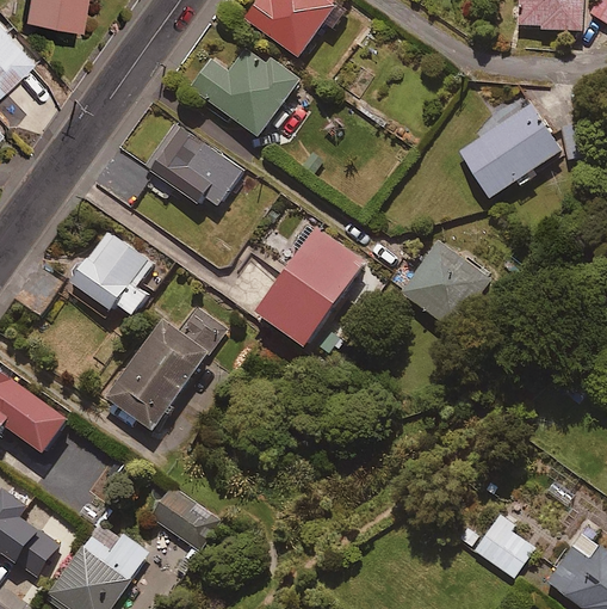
[(26,0),(24,19),(76,29),(81,0),(26,0)]
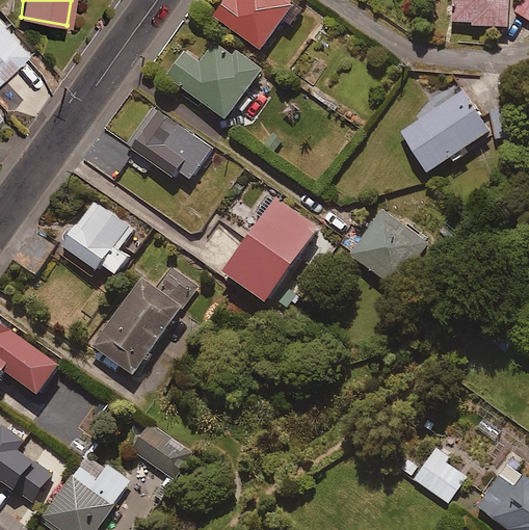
[(219,0),(210,12),(259,49),(293,3),(289,0),(219,0)]
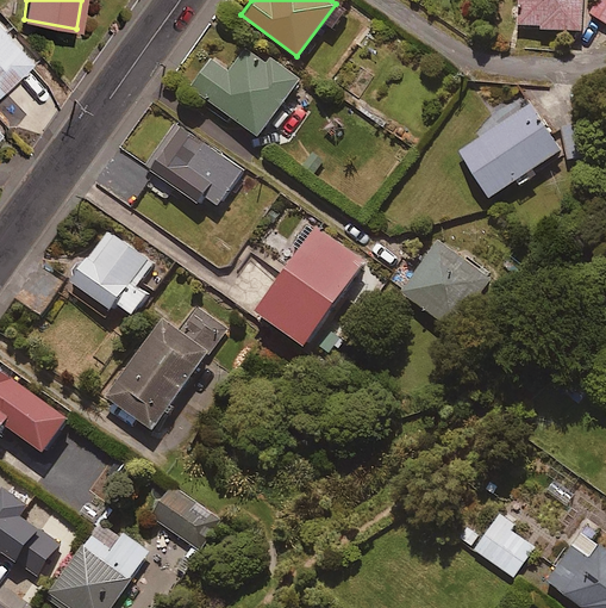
[(518,0),(519,24),(541,24),(541,31),(585,30),(583,0),(518,0)]
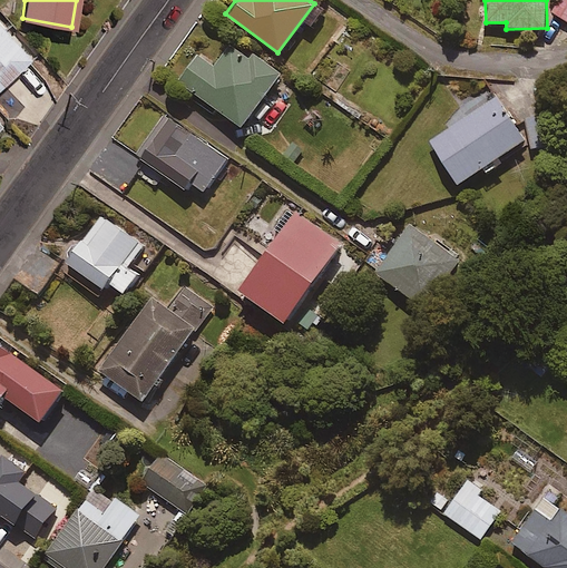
[(566,20),(566,0),(556,0),(549,11),(566,21),(566,20)]
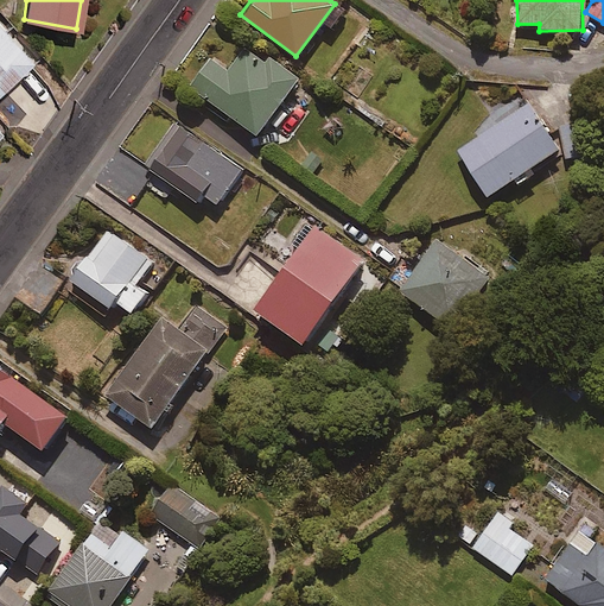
[(0,81),(25,58),(0,30),(0,81)]
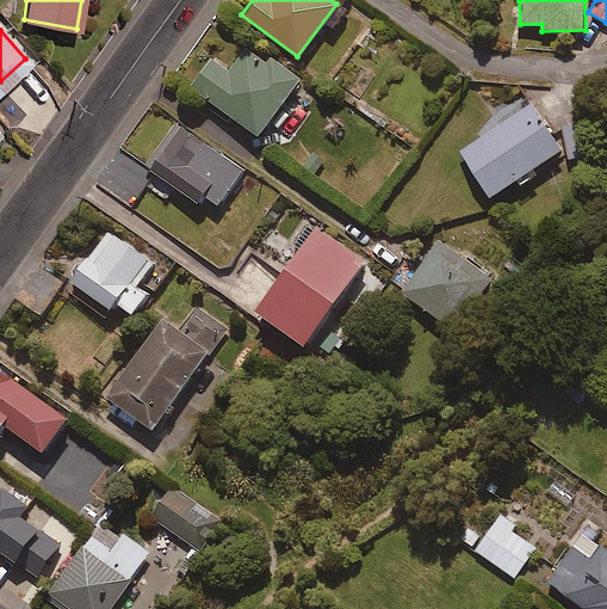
[(258,137),(299,80),(268,57),(266,62),(246,48),(228,71),(211,59),(190,88),(258,137)]
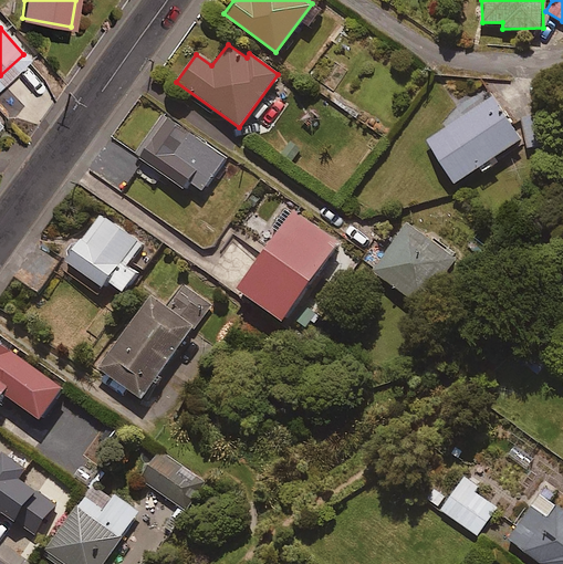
[(440,127),(425,137),(454,183),(478,167),(483,175),(501,163),(496,155),(520,139),(483,84),(434,116),(440,127)]
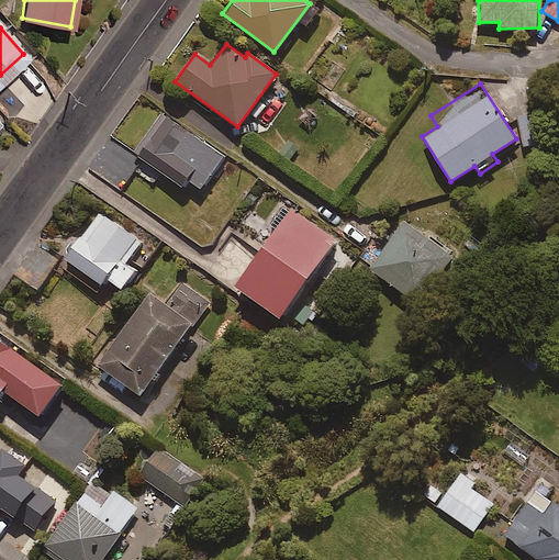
[(223,157),(160,112),(132,153),(182,188),(187,181),(200,190),(223,157)]
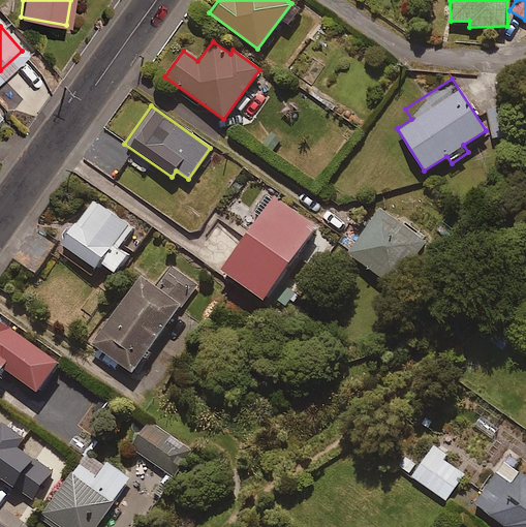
[(316,227),(273,196),(220,271),(265,301),(316,227)]
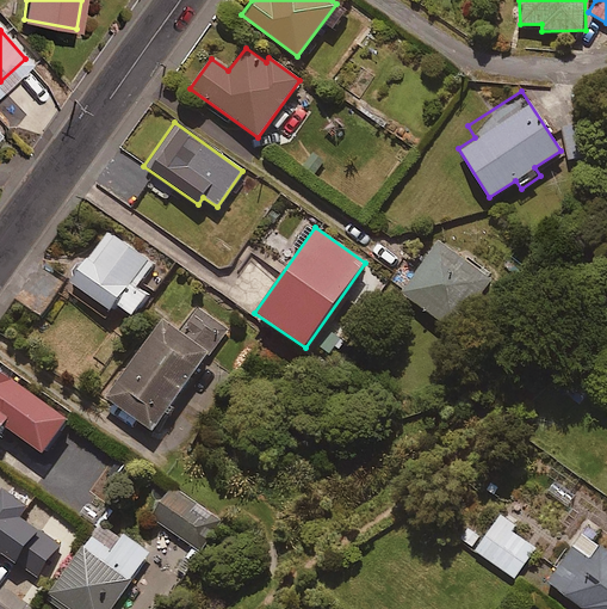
[(152,262),(106,231),(69,283),(109,311),(115,302),(131,314),(146,294),(135,285),(152,262)]
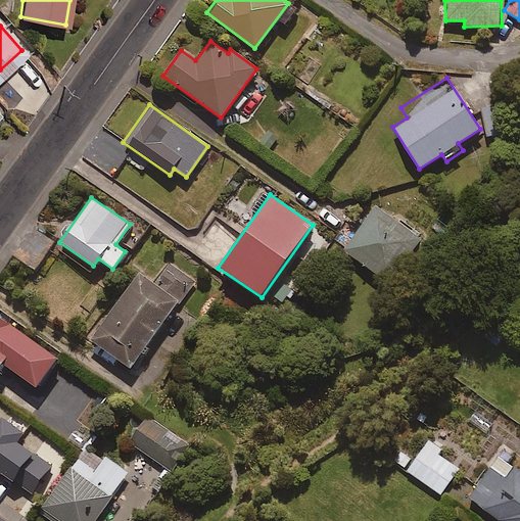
[(421,238),(373,205),(342,250),(389,283),(421,238)]
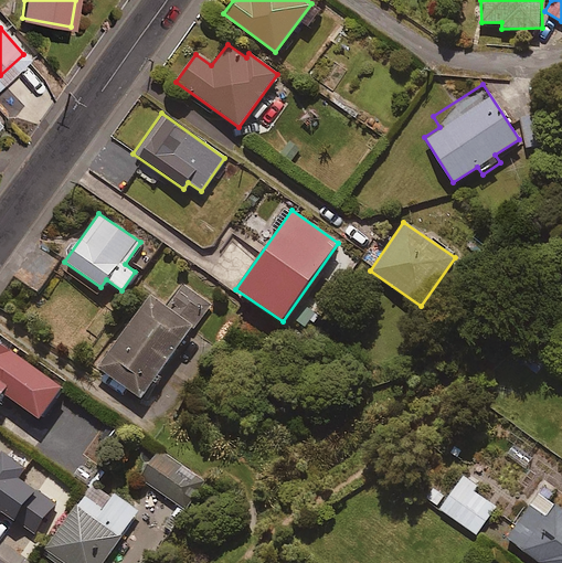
[(210,303),(181,283),(165,305),(148,293),(96,365),(140,399),(210,303)]
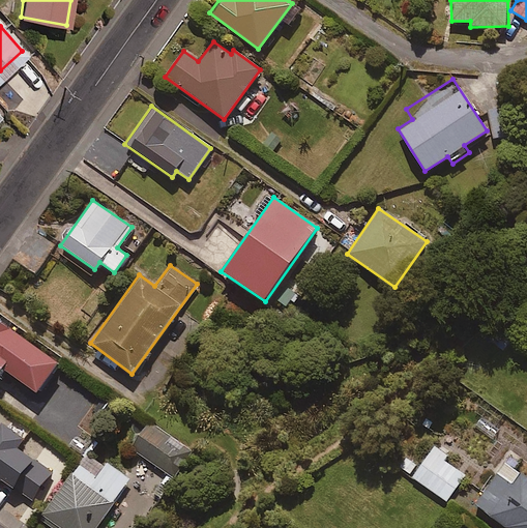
[(58,364),(0,322),(0,373),(3,369),(37,393),(58,364)]
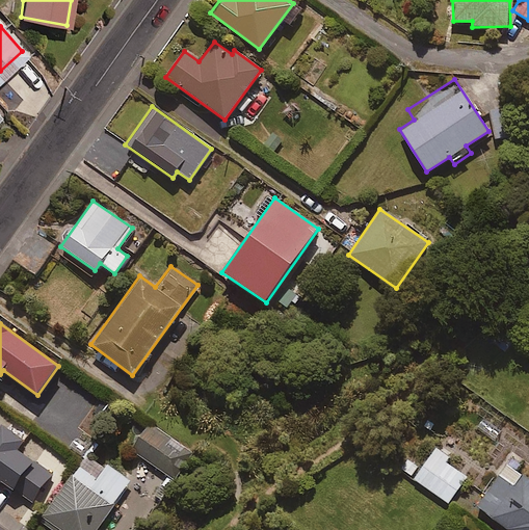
[(8,420),(0,413),(0,443),(8,431),(3,427),(8,420)]
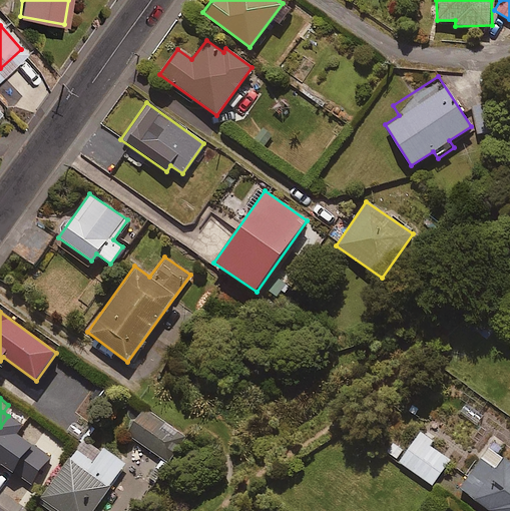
[(184,438),(142,408),(125,432),(148,448),(133,468),(152,482),(184,438)]
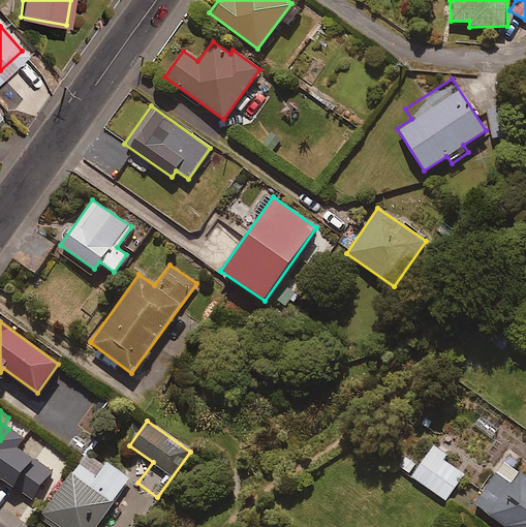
[(3,439),(0,444),(0,493),(27,512),(53,472),(3,439)]
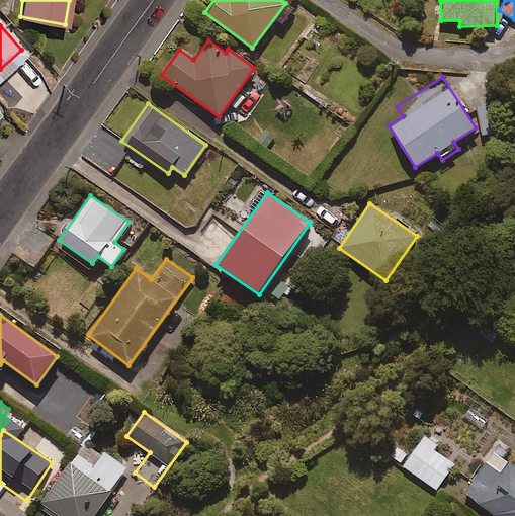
[(435,489),(453,463),(434,450),(439,443),(425,433),(402,465),(435,489)]
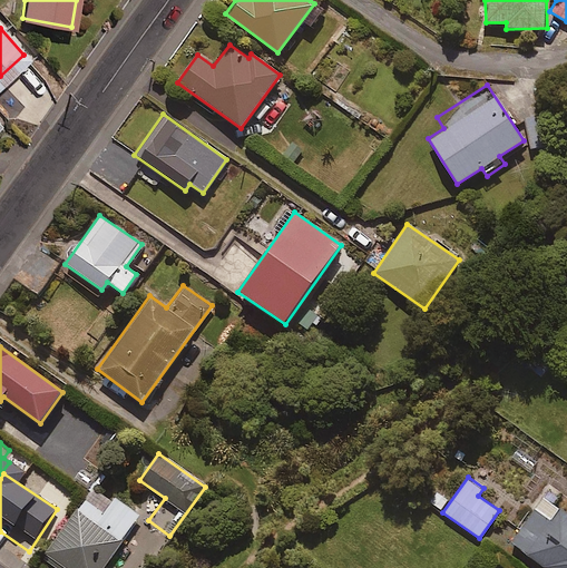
[(558,492),(544,481),(504,538),(546,567),(566,567),(566,513),(551,503),(558,492)]
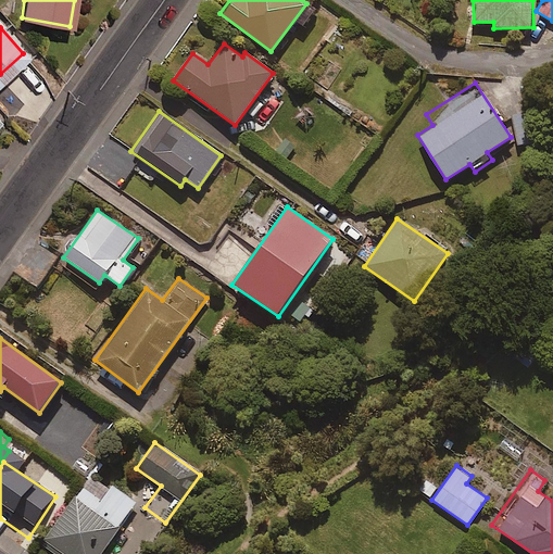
[(55,553),(99,553),(137,504),(110,483),(107,489),(89,476),(39,541),(55,553)]
